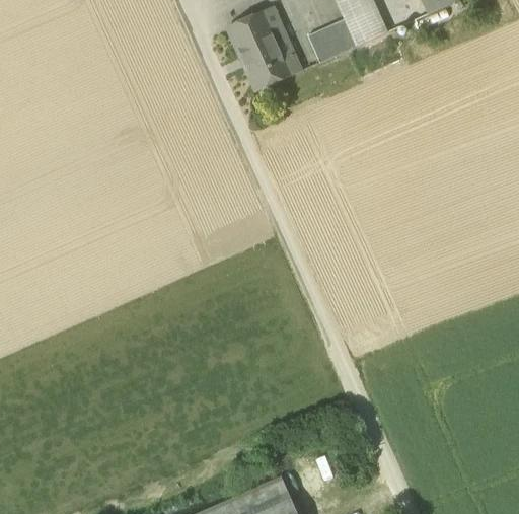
[(335,0),(343,16),(356,44),(385,30),(371,0),(335,0)]
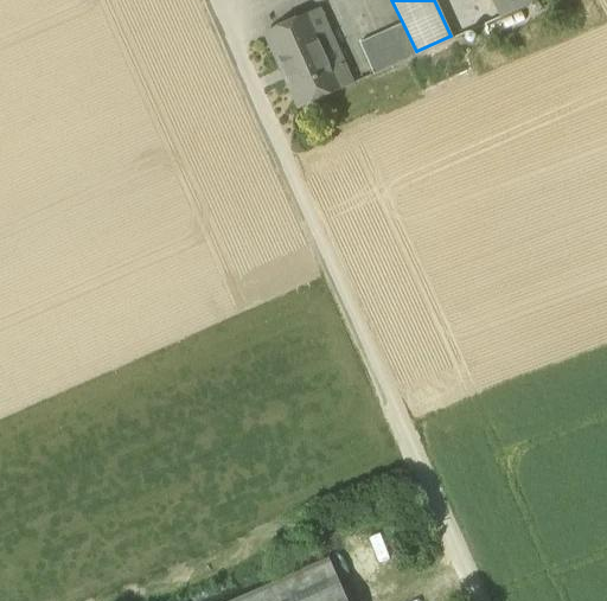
[(491,0),(498,14),(530,0),(491,0)]
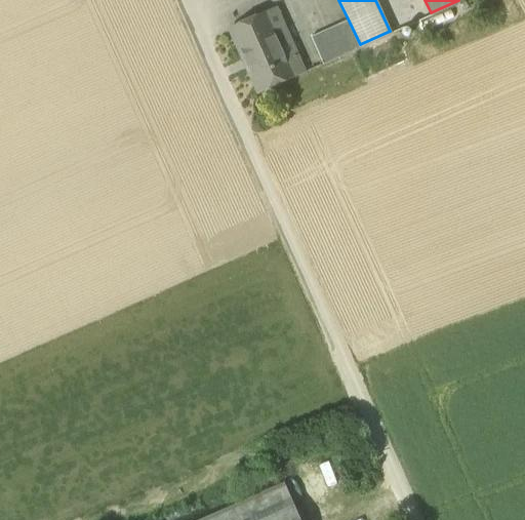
[(266,8),(230,25),(258,89),(294,74),(266,8)]
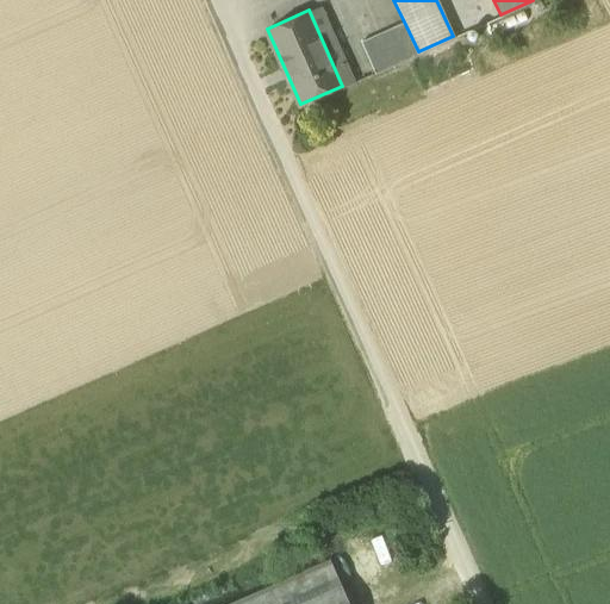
[(403,19),(361,38),(375,70),(418,51),(403,19)]
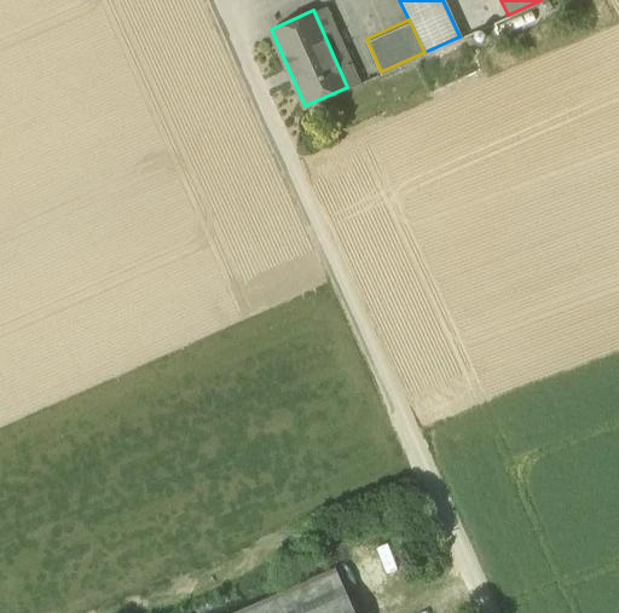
[(353,612),(334,568),(232,612),(353,612)]
